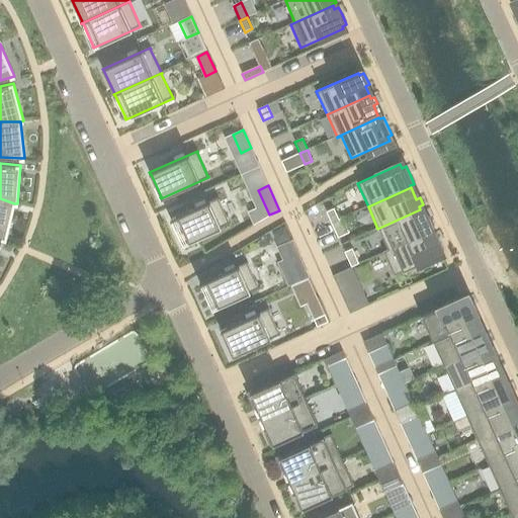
[(170,219),(171,221),(172,221),(182,243),(181,244),(182,245),(230,224),(229,223),(219,199),(218,197),(170,219)]
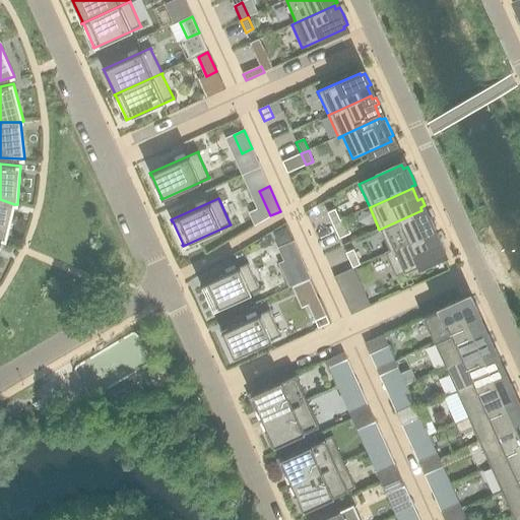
[(0,238),(6,240),(14,204),(0,199),(0,238)]
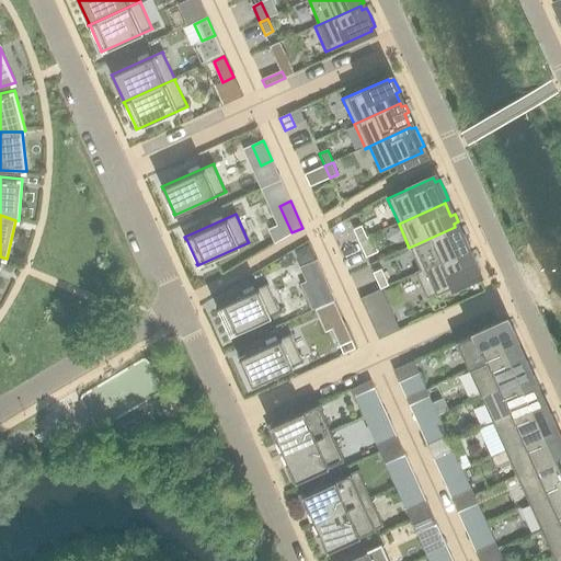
[(353,230),(358,241),(367,238),(362,226),(353,230)]
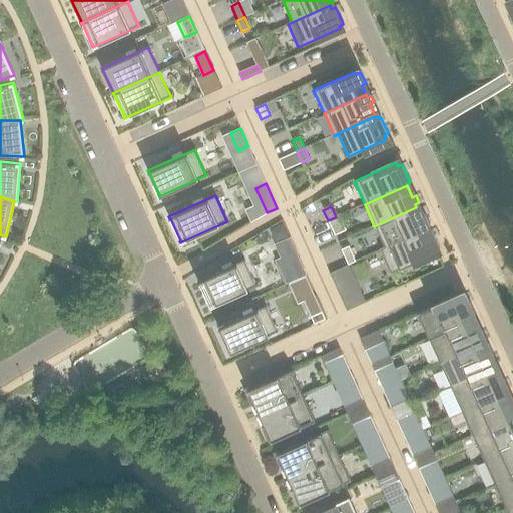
[(384,248),(426,229),(426,227),(430,225),(425,214),(421,216),(418,209),(416,207),(374,226),(384,248)]
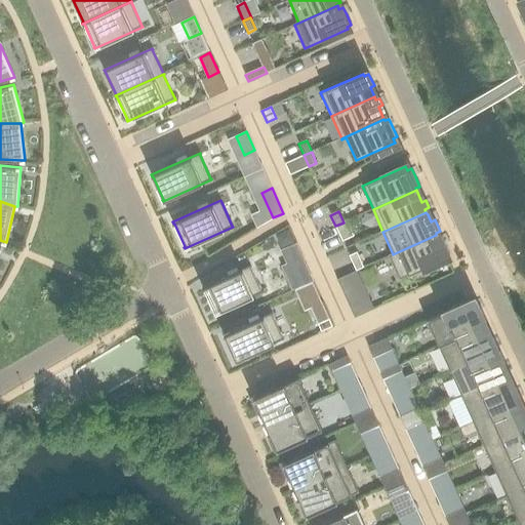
[(335,226),(342,241),(350,238),(344,223),(335,226)]
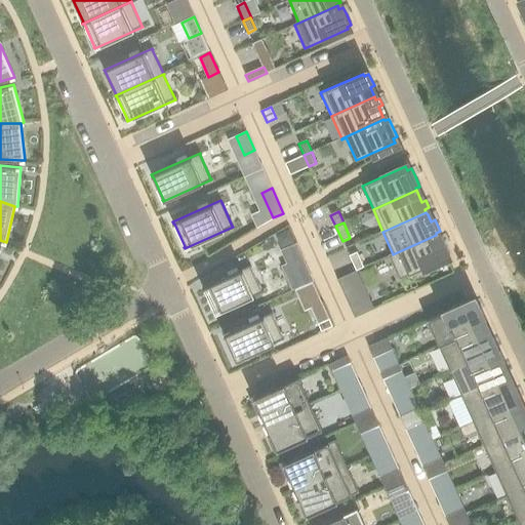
[(447,257),(446,255),(450,253),(442,236),(438,238),(436,235),(393,254),(394,255),(390,257),(399,279),(447,257)]
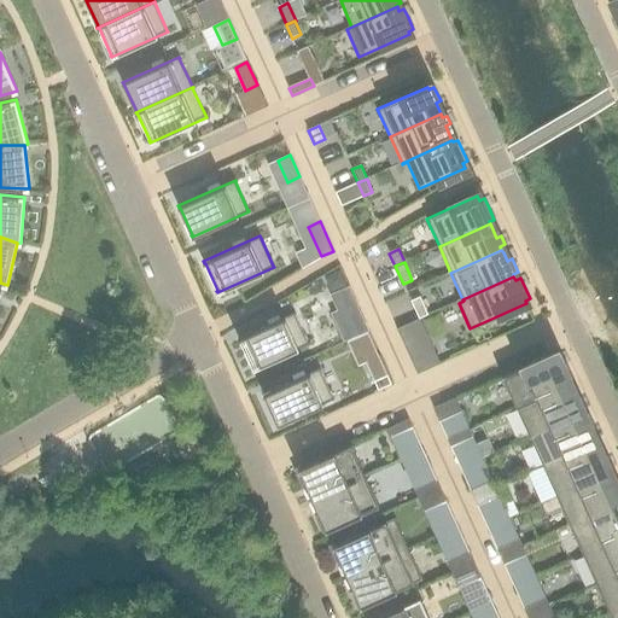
[(348,289),(332,296),(338,312),(355,304),(348,289)]
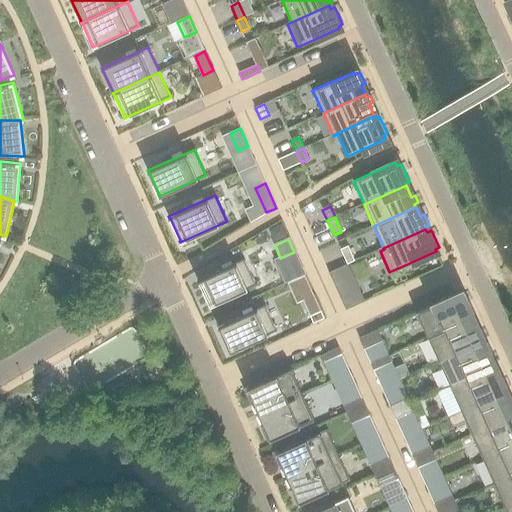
[(347,264),(354,261),(348,246),(340,249),(347,264)]
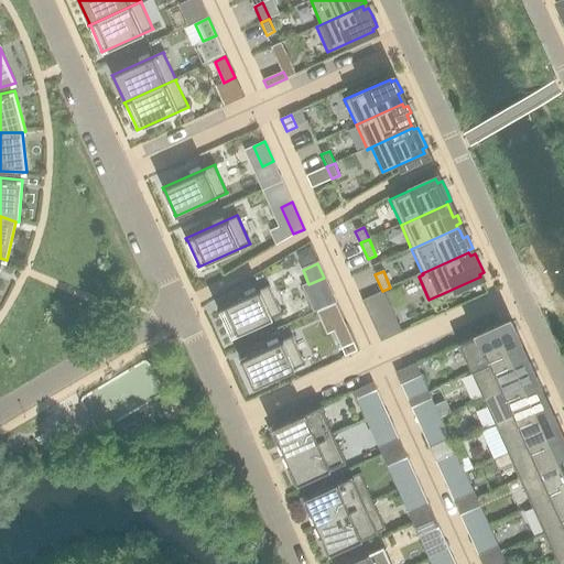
[(270,286),(269,285),(217,308),(218,311),(218,310),(230,335),(229,336),(230,337),(282,314),(281,312),(281,313),(269,288),(270,286)]
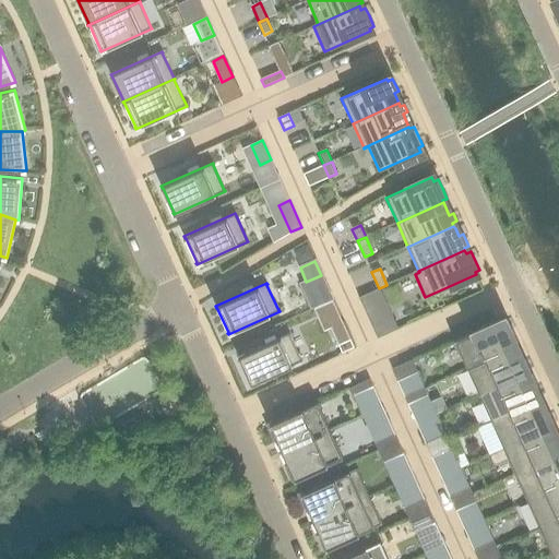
[(372,326),(378,339),(399,330),(393,317),(372,326)]
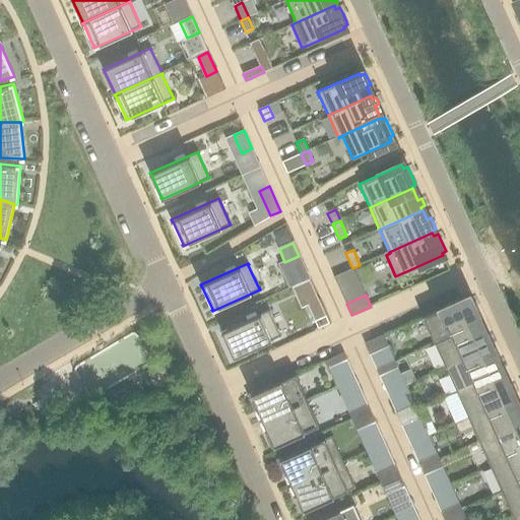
[(423,318),(434,342),(478,322),(477,321),(481,319),(472,298),(468,300),(467,298),(463,300),(423,318)]
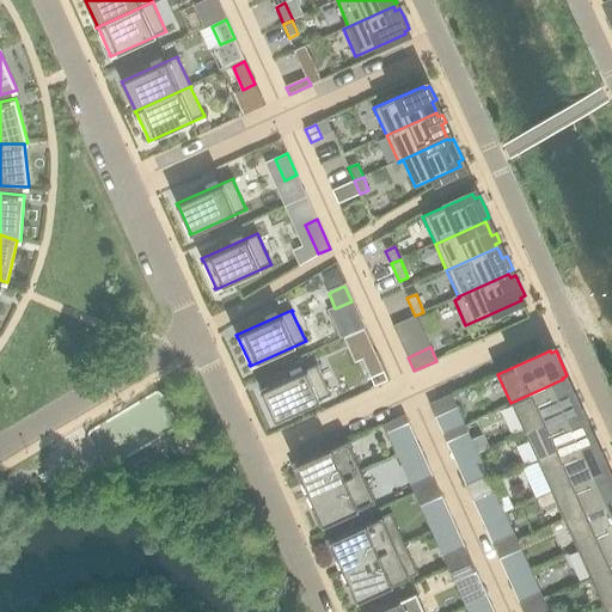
[(318,366),(317,365),(261,390),(261,392),(262,391),(274,418),(275,421),(331,396),(330,393),(317,366),(318,366)]
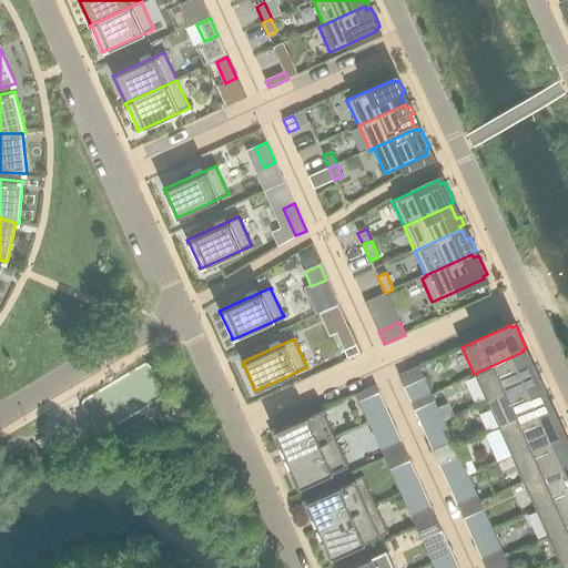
[(356,346),(344,352),(347,358),(359,353),(356,346)]
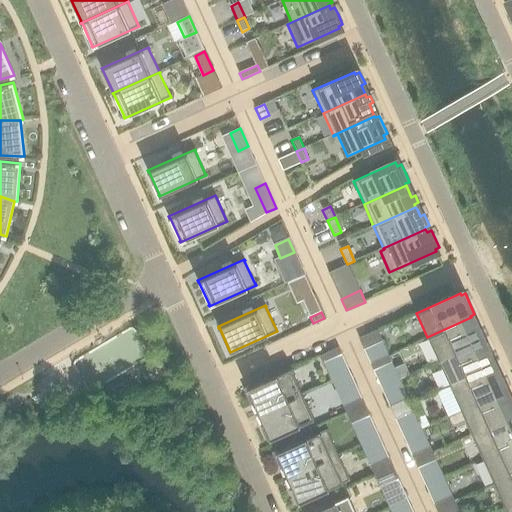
[(427,337),(439,362),(482,342),(481,340),(485,338),(481,329),(477,331),(471,317),(427,337)]
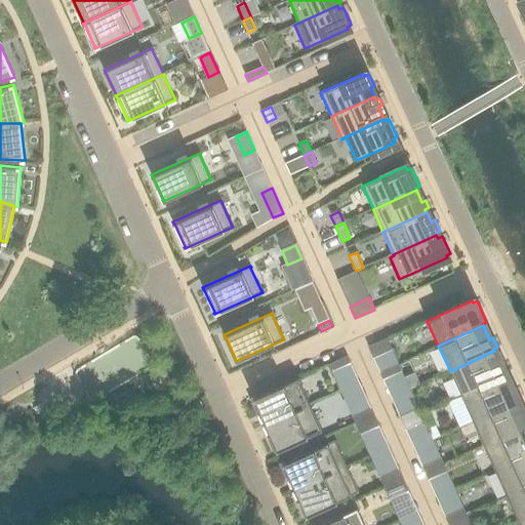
[(387,338),(368,347),(373,358),(392,350),(387,338)]
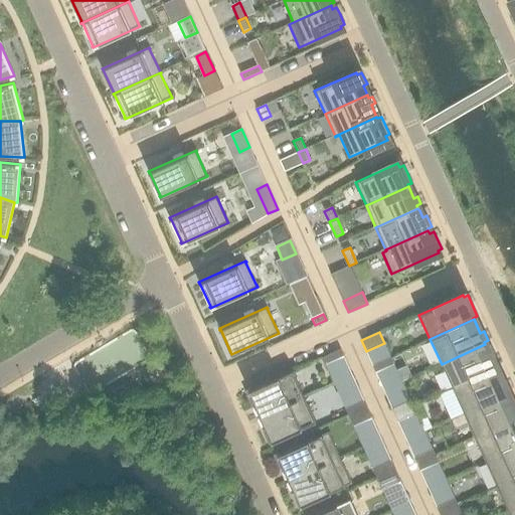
[(384,343),(366,351),(372,366),(391,358),(384,343)]
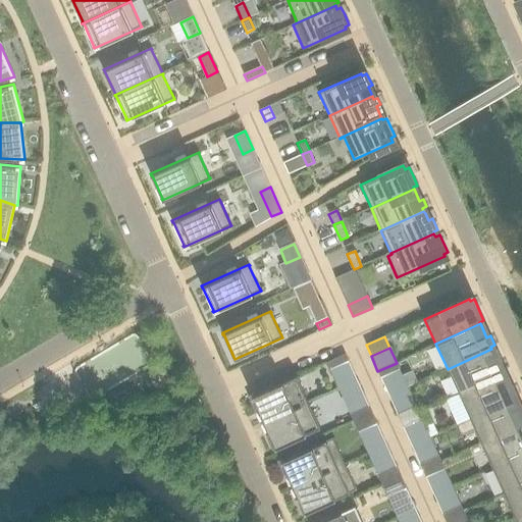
[(448,369),(459,394),(503,373),(499,364),(503,362),(497,350),(492,352),(491,349),(448,369)]
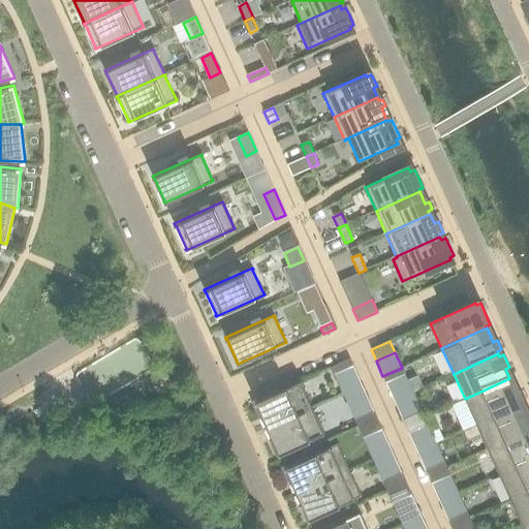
[(346,361),(331,368),(334,374),(353,366),(350,359),(346,361)]
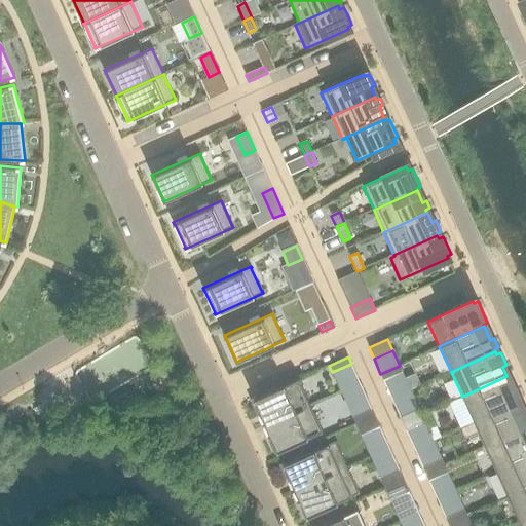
[(351,364),(332,372),(342,395),(362,386),(351,364)]
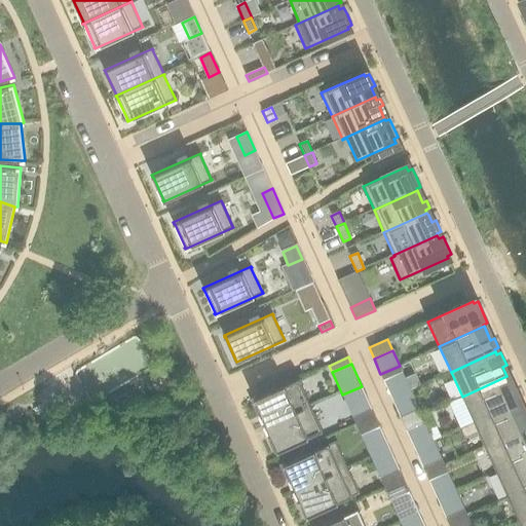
[(400,366),(380,374),(383,380),(403,372),(400,366)]
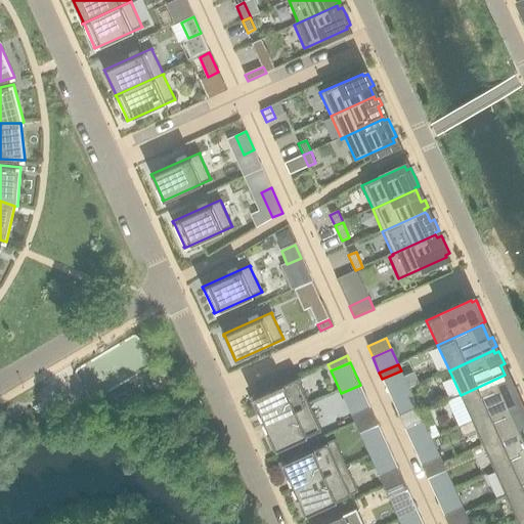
[(401,370),(382,379),(390,396),(408,388),(401,370)]
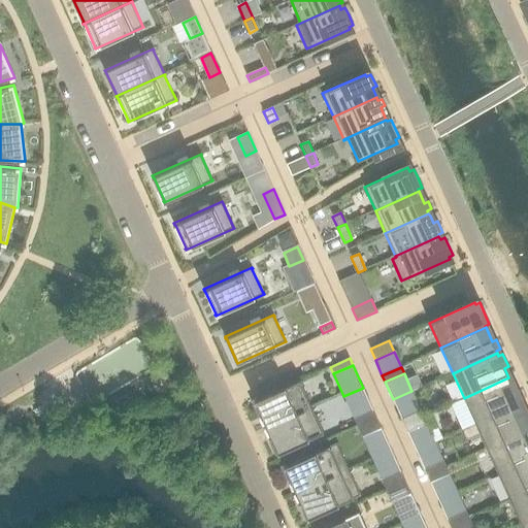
[(464,398),(475,424),(520,403),(519,401),(523,399),(519,390),(515,392),(508,377),(464,398)]
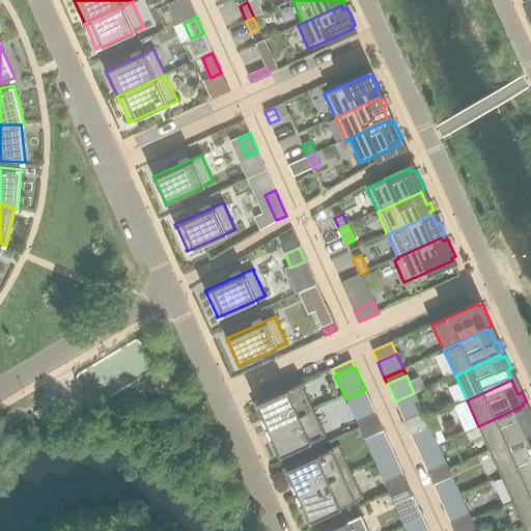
[(260,401),(257,403),(257,402),(252,404),(259,419),(262,417),(268,430),(313,410),(302,383),(260,401)]
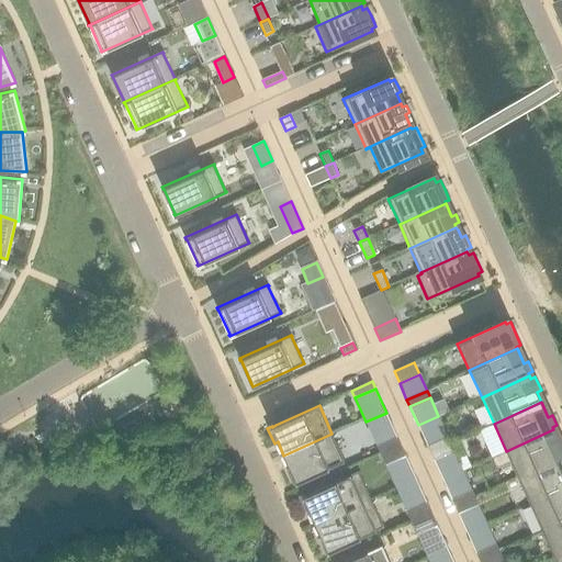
[(386,413),(366,422),(377,447),(397,437),(386,413)]
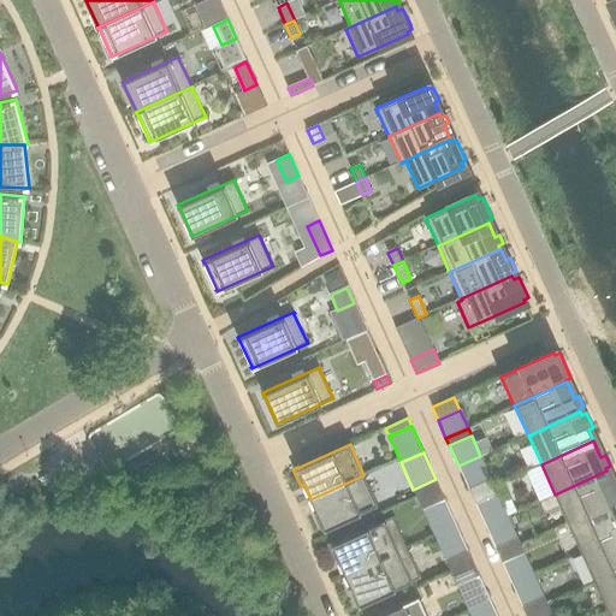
[(480,456),(458,466),(469,489),(491,479),(480,456)]
